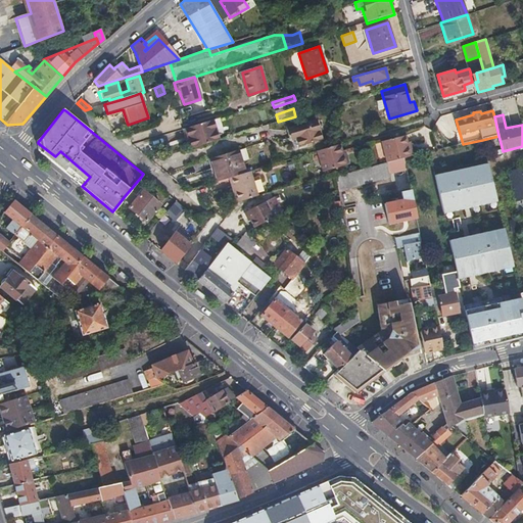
[(322,140),(317,121),(289,128),(292,140),(297,139),(299,146),(322,140)]
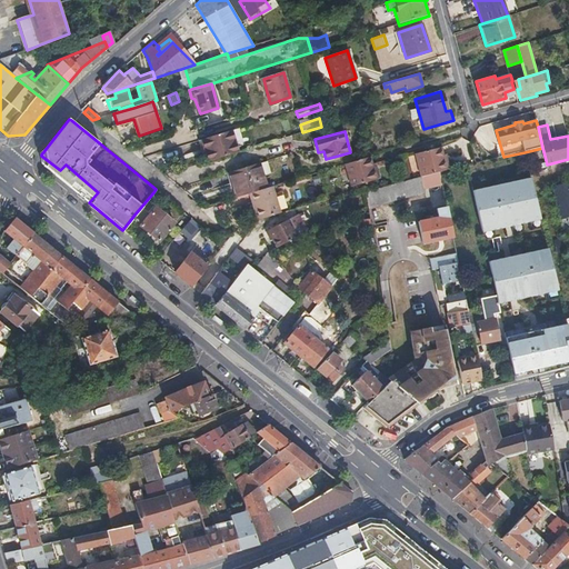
[(197,141),(202,162),(232,153),(226,132),(197,141)]
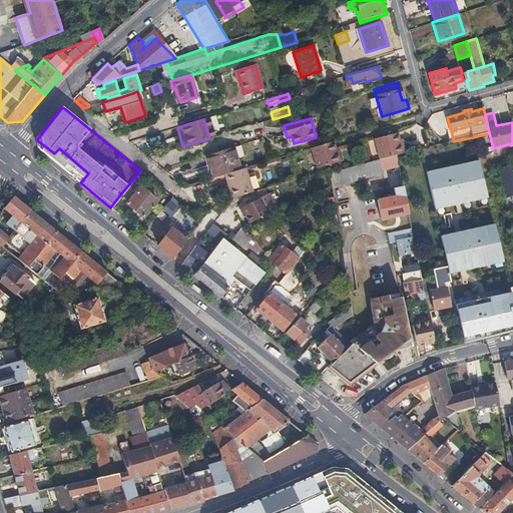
[(375,140),(381,159),(395,156),(403,154),(400,141),(398,133),(375,140)]
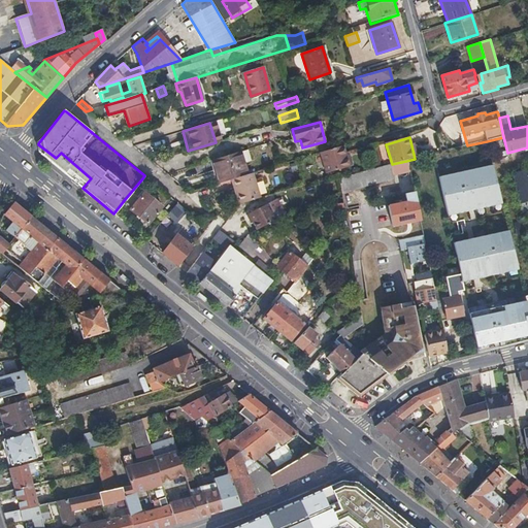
[(503,137),(487,141),(489,153),(506,149),(503,137)]
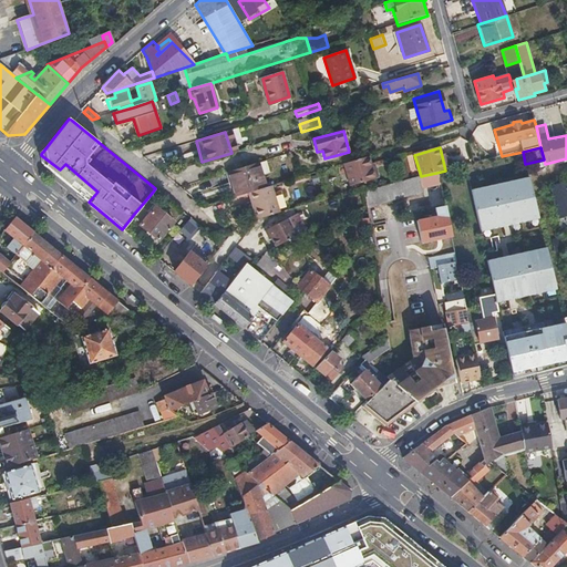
[(372,164),(370,156),(346,163),(352,184),(375,176),(372,164)]
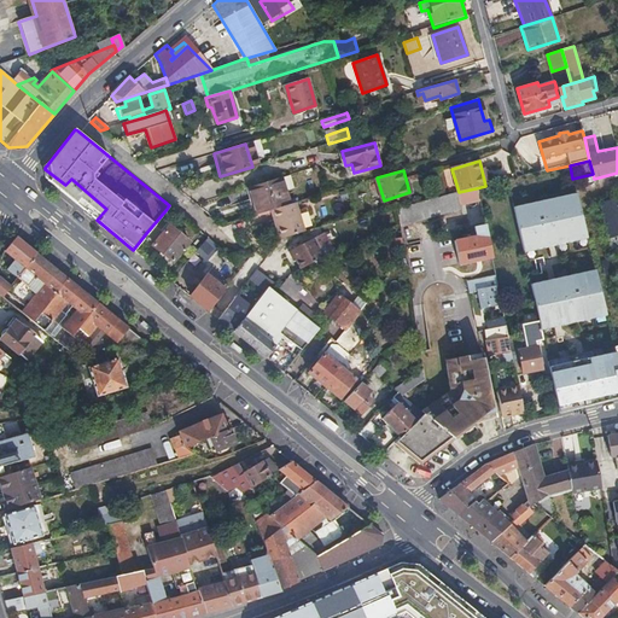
[(254,205),(256,214),(266,211),(289,204),(281,178),(252,186),(257,204),(254,205)]
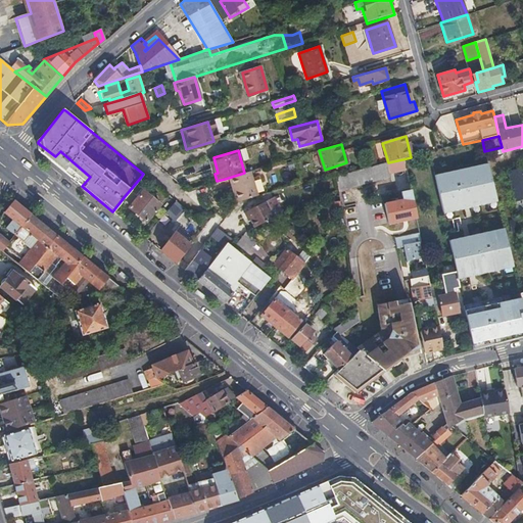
[(388,162),(363,169),(336,176),(338,190),(387,178),(386,174),(405,169),(402,159),(388,162)]
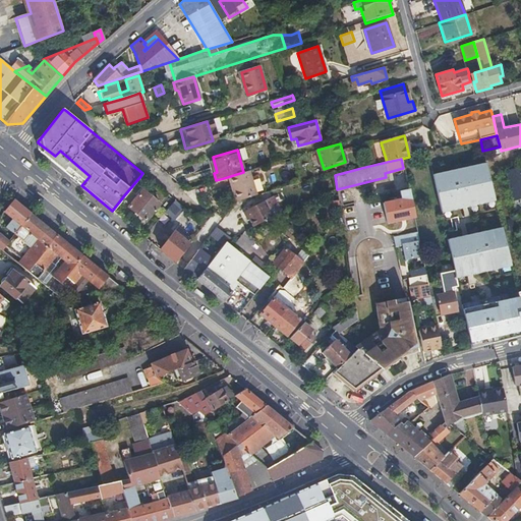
[(520,166),(505,171),(516,211),(520,209),(520,166)]
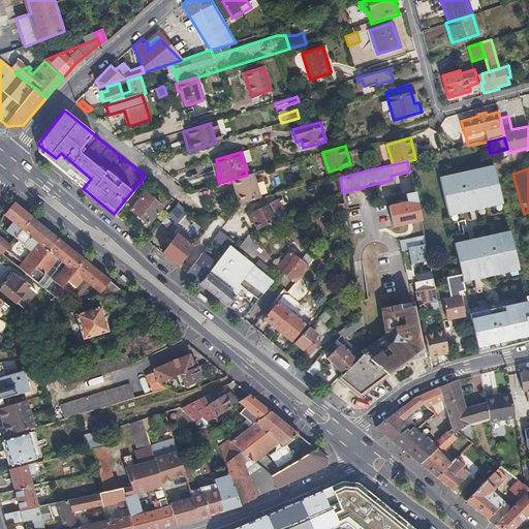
[(237,205),(239,205),(262,197),(255,173),(247,175),(227,181),(231,196),(235,195),(237,205)]
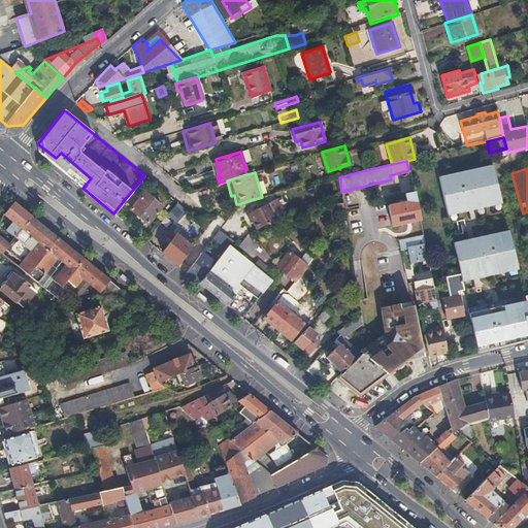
[(142,178),(125,199),(131,205),(149,184),(142,178)]
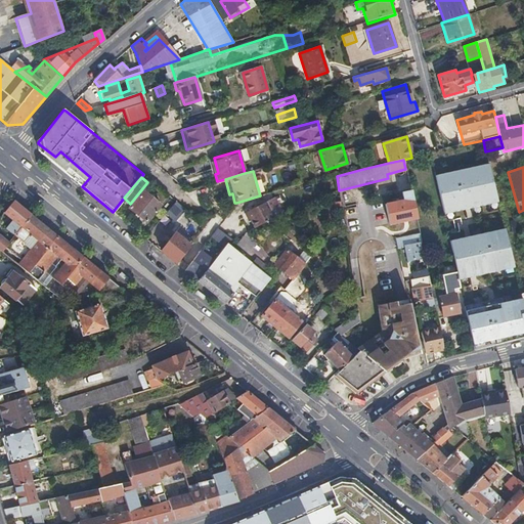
[(146,221),(160,205),(150,198),(153,195),(145,189),(130,208),(146,221)]
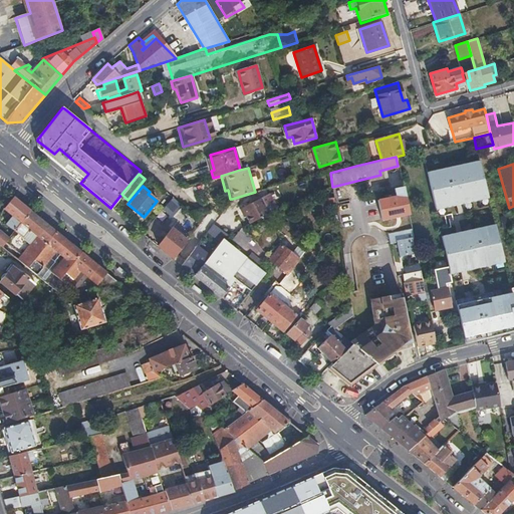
[(447,254),(460,250),(445,186),(431,189),(447,254)]
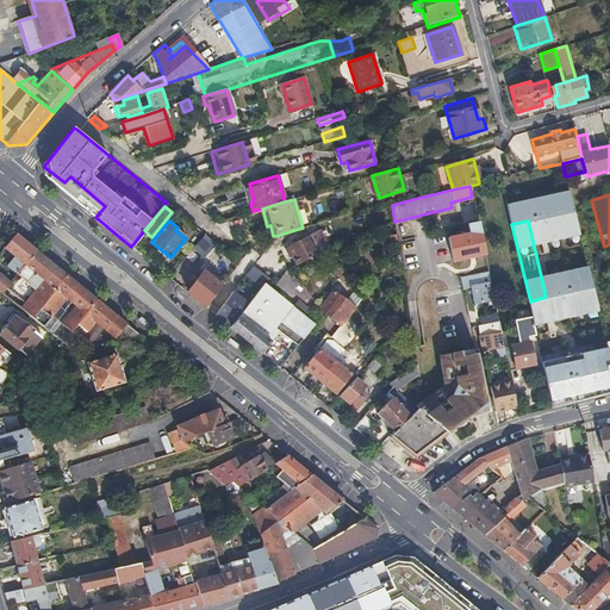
[(484,254),(478,222),(466,224),(468,234),(447,238),(452,261),(484,254)]
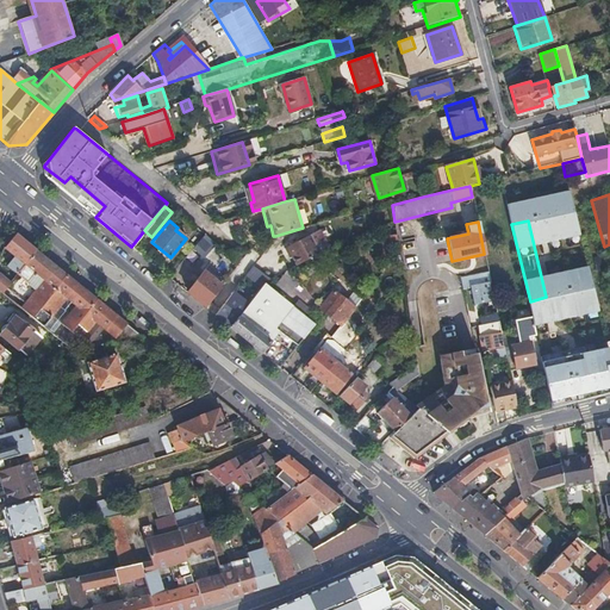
[(0,257),(6,251),(16,236),(2,225),(0,230),(0,257)]
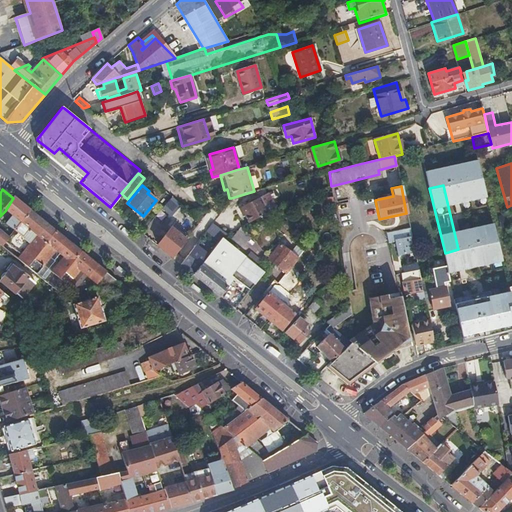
[(156,200),(163,206),(172,196),(165,190),(156,200)]
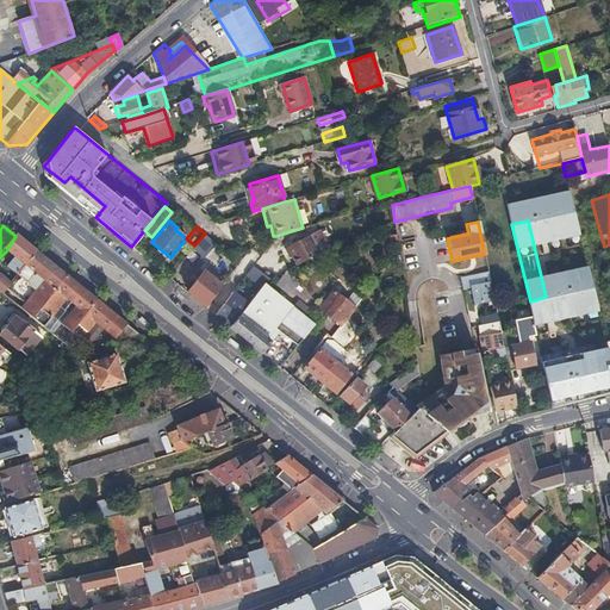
[(194,246),(193,248),(204,257),(216,242),(205,234),(194,246)]
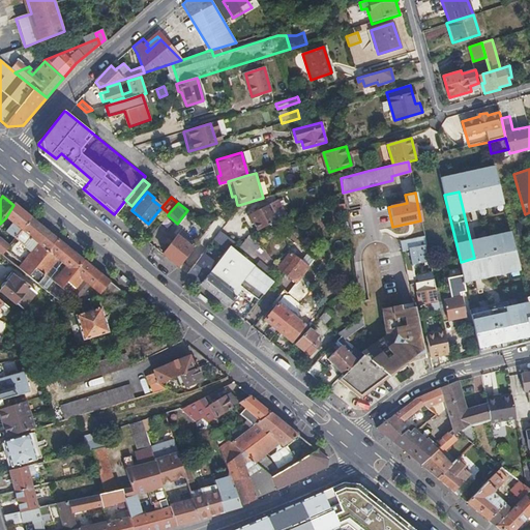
[(258,231),(276,219),(266,204),(248,215),(254,225),(258,231)]
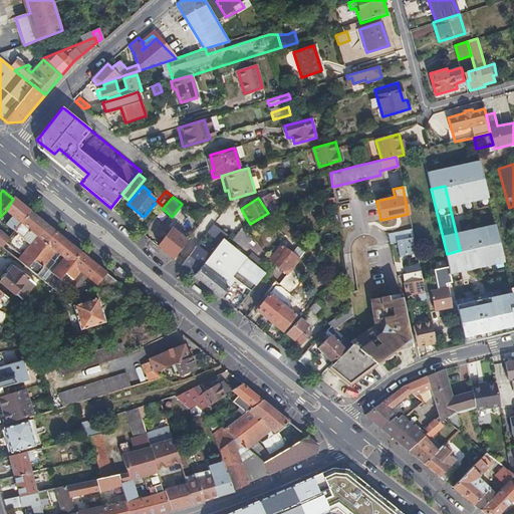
[(20,224),(29,212),(13,199),(5,212),(14,218),(20,224)]
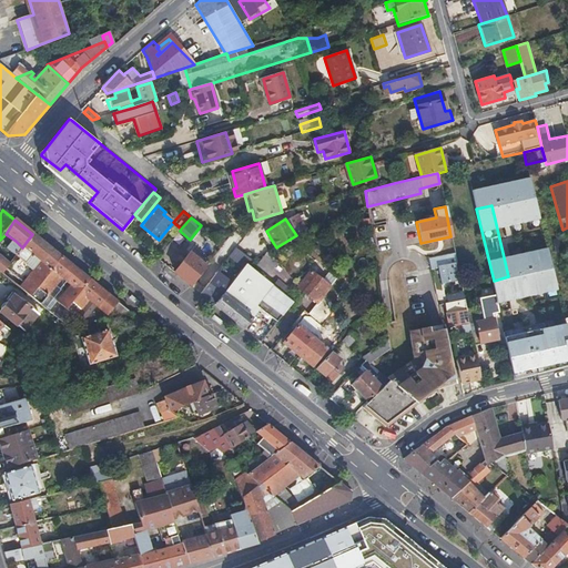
[(31,296),(61,257),(48,246),(32,234),(22,247),(14,257),(10,264),(2,274),(7,277),(9,274),(23,285),(21,288),(31,296)]
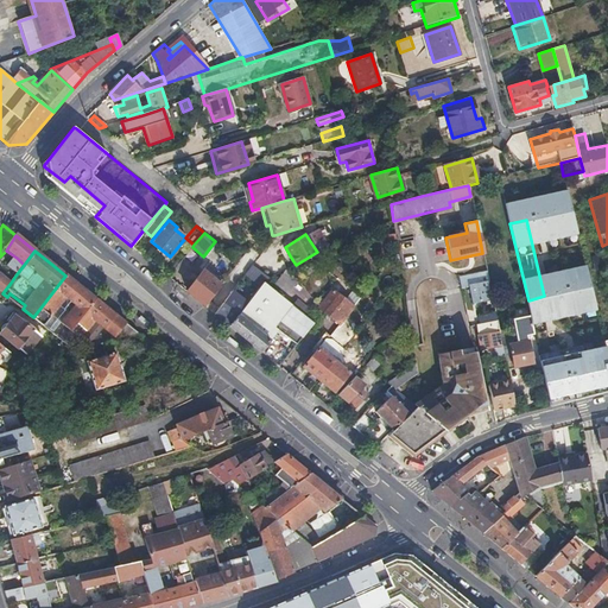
[(16,276),(24,265),(17,258),(7,270),(16,276)]
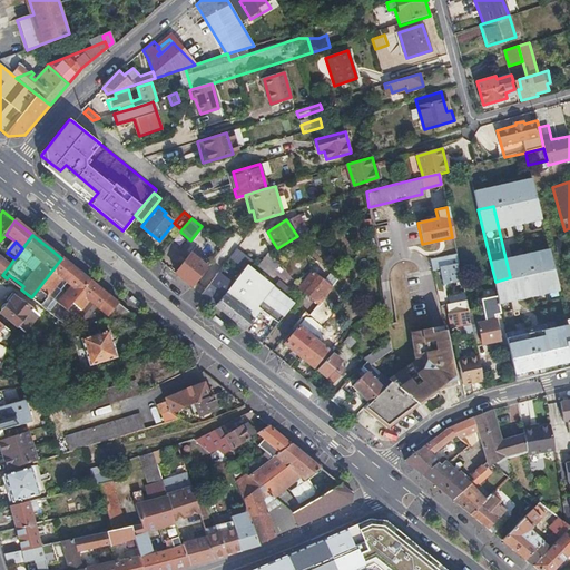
[(237,248),(229,257),(245,269),(246,268),(247,267),(255,263),(237,248)]
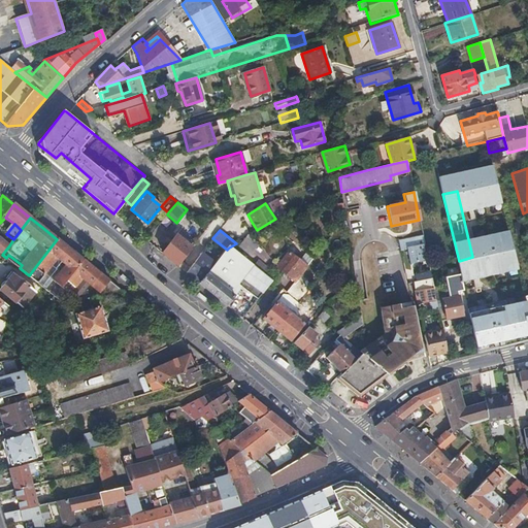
[(176,235),(162,254),(177,266),(192,248),(176,235)]
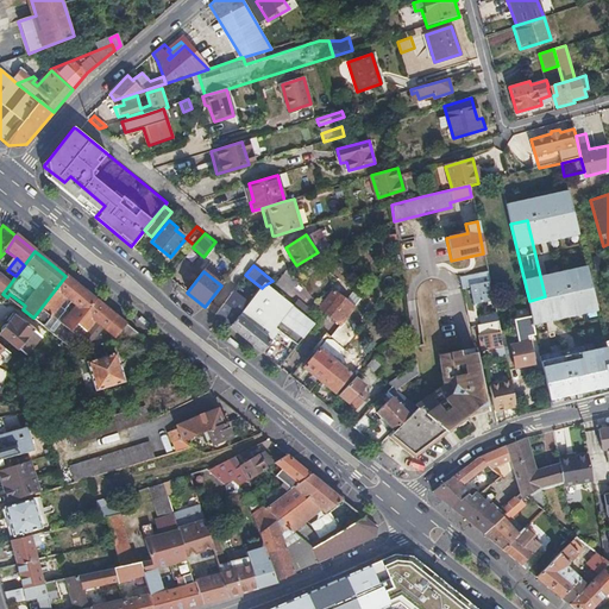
[(490,299),(485,272),(482,274),(482,276),(466,280),(469,287),(470,294),(471,302),(490,299)]
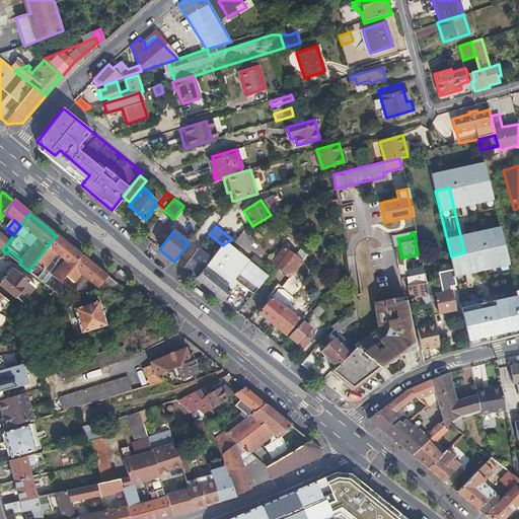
[(9,241),(0,234),(0,247),(2,250),(9,241)]
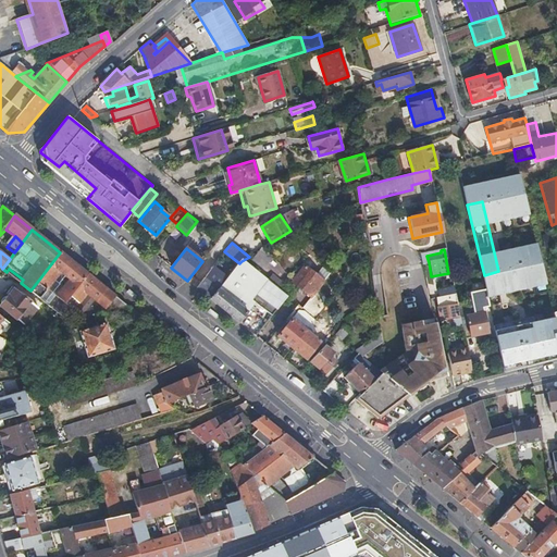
[(94,313),(125,305),(60,252),(31,291),(69,321),(85,317),(94,313)]
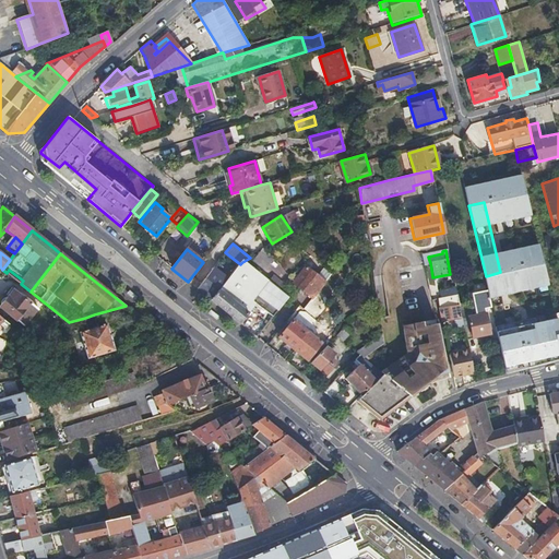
[(263,274),(271,261),(260,254),(252,265),(263,274)]
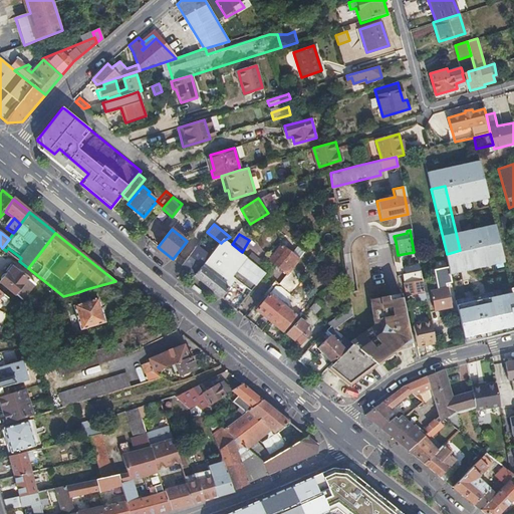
[(214,292),(220,297),(234,279),(250,292),(264,275),(256,268),(247,261),(223,241),(222,242),(221,243),(209,257),(194,276),(214,292)]
